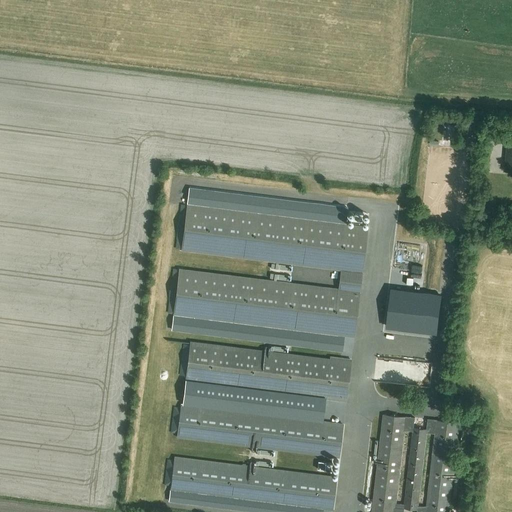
[(179,269),(172,330),(342,351),(344,335),(354,336),(367,227),(345,225),(347,207),(189,188),(182,250),(340,269),(337,289),(179,269)]
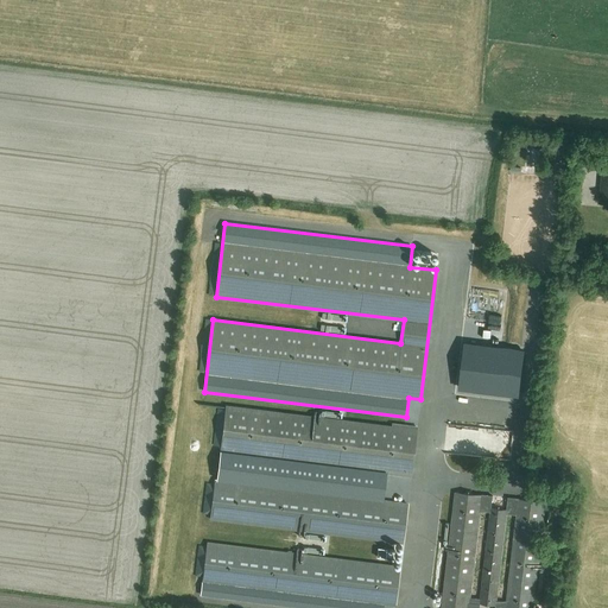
[(464,343),(460,387),(519,396),(525,350),(464,343)]
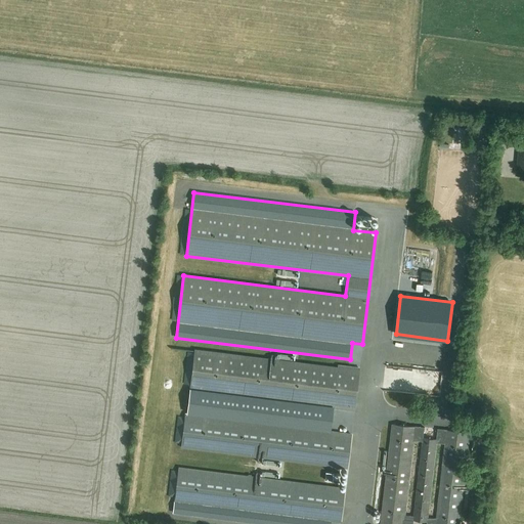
[(184,412),(180,447),(347,469),(351,434),(330,431),(333,408),(354,411),(359,367),(338,364),(337,366),(194,349),(186,413),(184,412)]
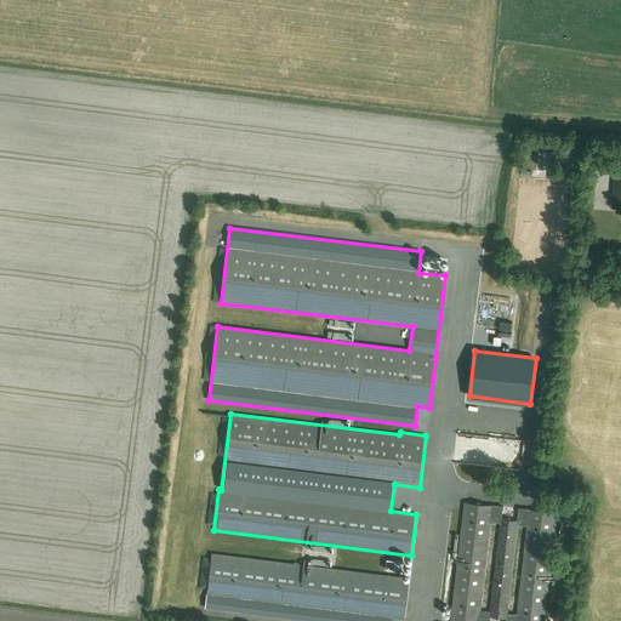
[(465,502),(450,620),(489,620),(503,507),(465,502)]
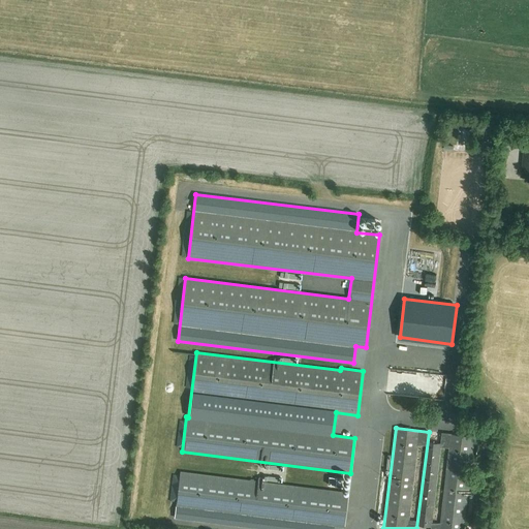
[(463,528),(473,437),(440,433),(430,528),(463,528)]
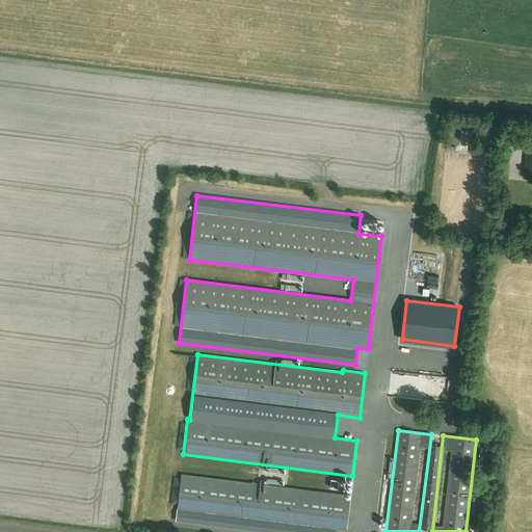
[(181,474),(176,521),(270,531),(335,531),(336,529),(346,530),(350,495),(181,474)]
